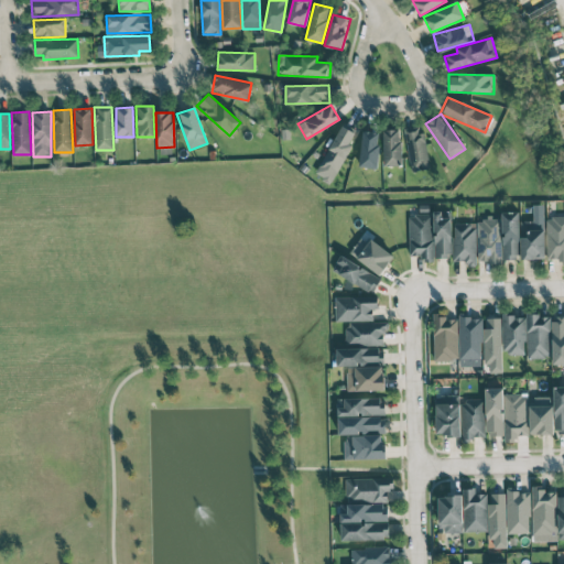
[(356,133),(343,126),(314,174),(331,183),(353,145),(349,143),(356,133)]
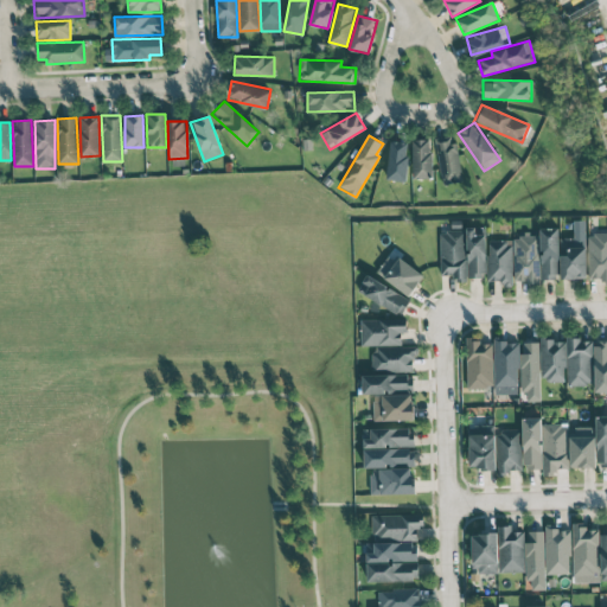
[(441,183),(460,180),(455,136),(436,138),(441,183)]
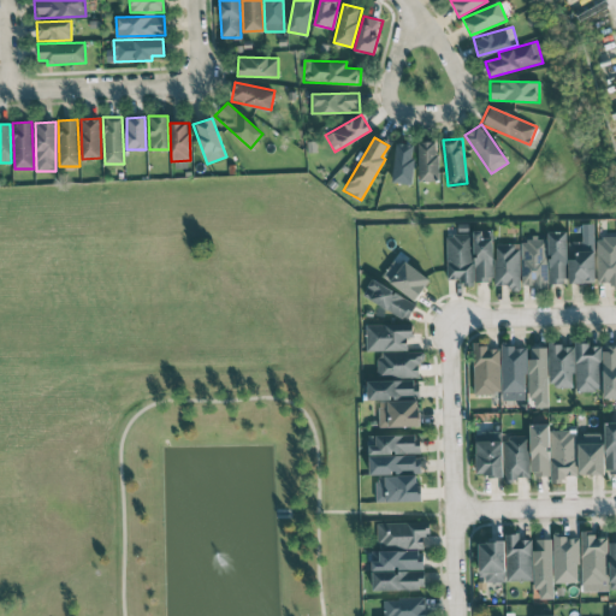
[(437,141),(418,142),(419,182),(438,181),(437,141)]
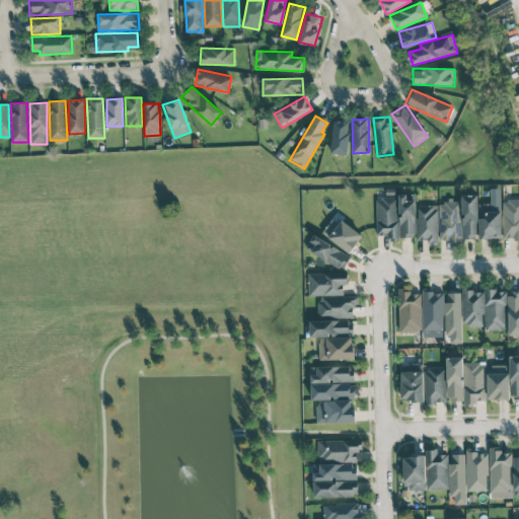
[(348,154),(349,121),(332,121),(331,154),(348,154)]
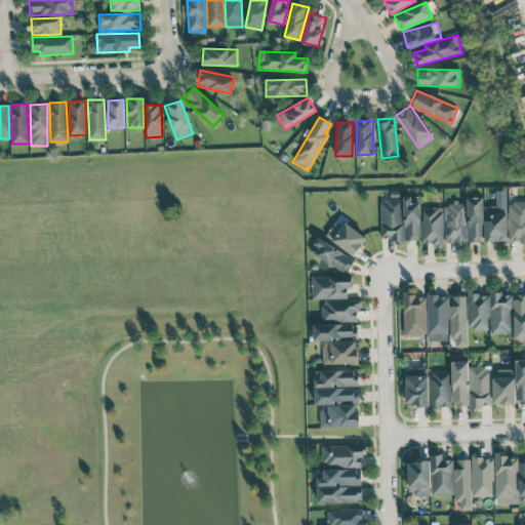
[(508,241),(506,191),(496,191),(496,205),(484,206),(485,241),(508,241)]
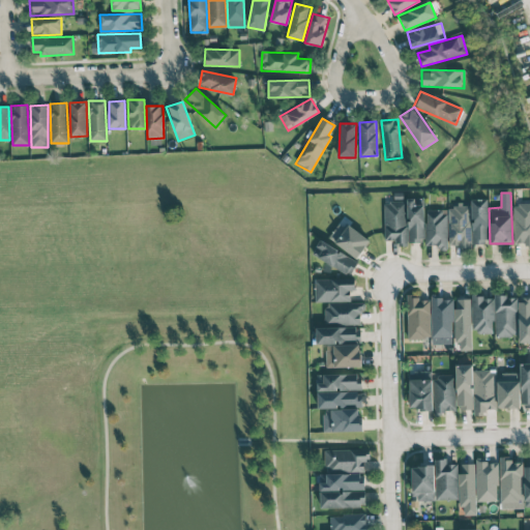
[(488,200),(471,200),(472,244),(488,244),(488,200)]
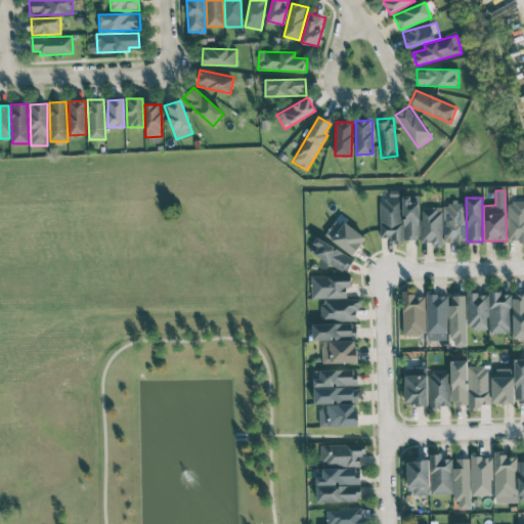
[(380,199),(381,239),(420,238),(419,203),(410,203),(410,199),(380,199)]
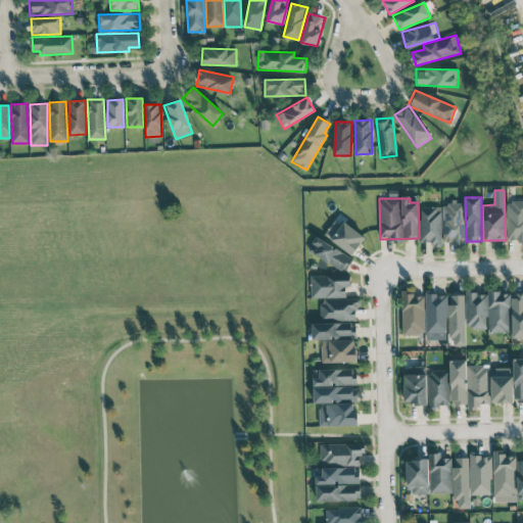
[(508,242),(522,241),(522,200),(507,201),(508,242)]
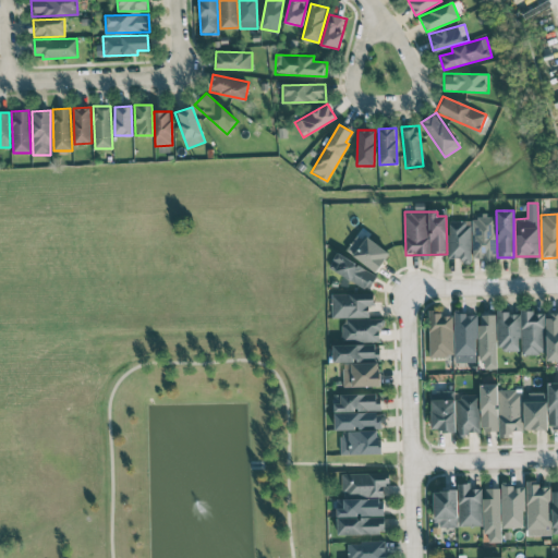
[(495,215),(481,216),(481,218),(471,219),(473,259),(496,258),(495,215)]
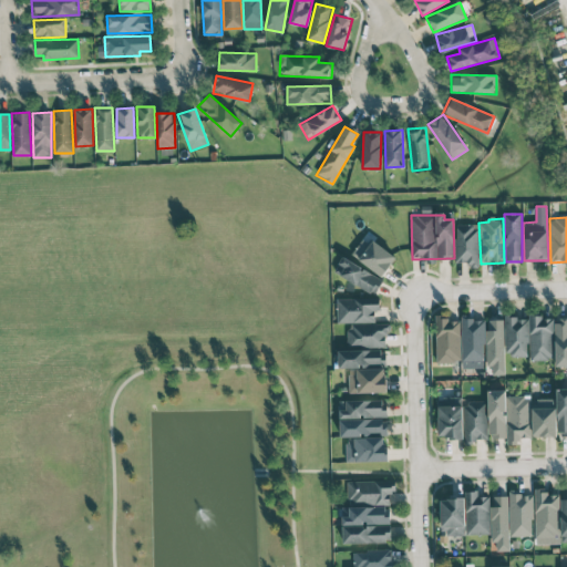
[(455,265),(478,265),(478,225),(455,225),(455,265)]
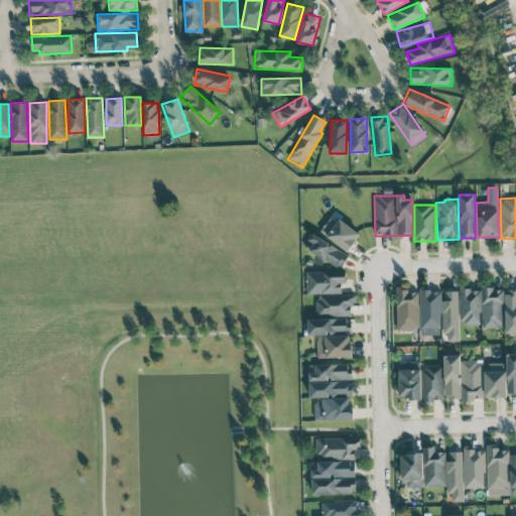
[(319,234),(350,250),(360,232),(330,216),(319,234)]
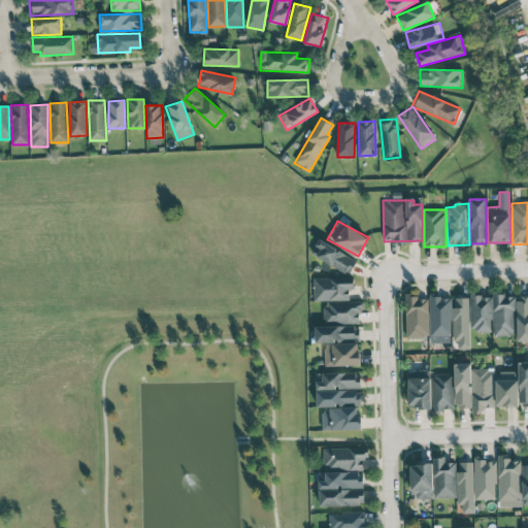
[(357,260),(319,240),(310,255),(349,274),(357,260)]
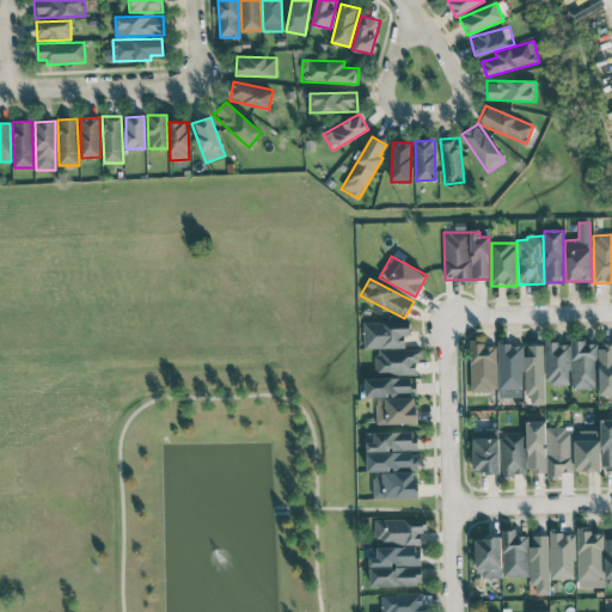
[(363,349),(375,349),(377,374),(417,373),(417,349),(408,349),(408,322),(363,322),(363,349)]
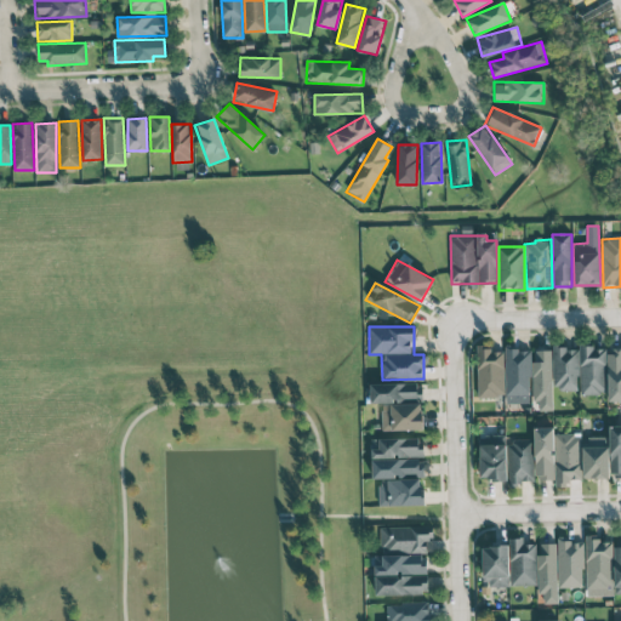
[(503,351),(491,352),(491,345),(477,346),(478,398),(505,397),(503,351)]
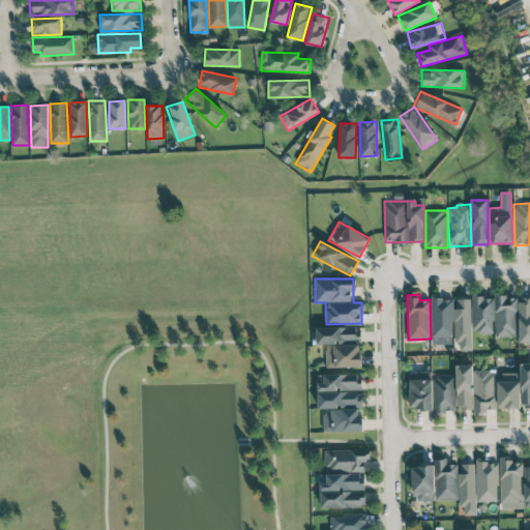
[(432,344),(452,344),(452,299),(441,299),(441,294),(431,294),(432,344)]
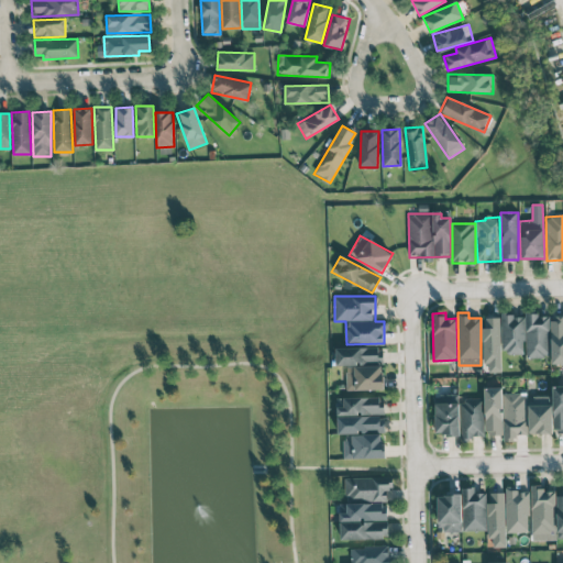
[(525,357),(550,357),(549,315),(526,315),(501,315),(501,353),(525,353),(525,357)]
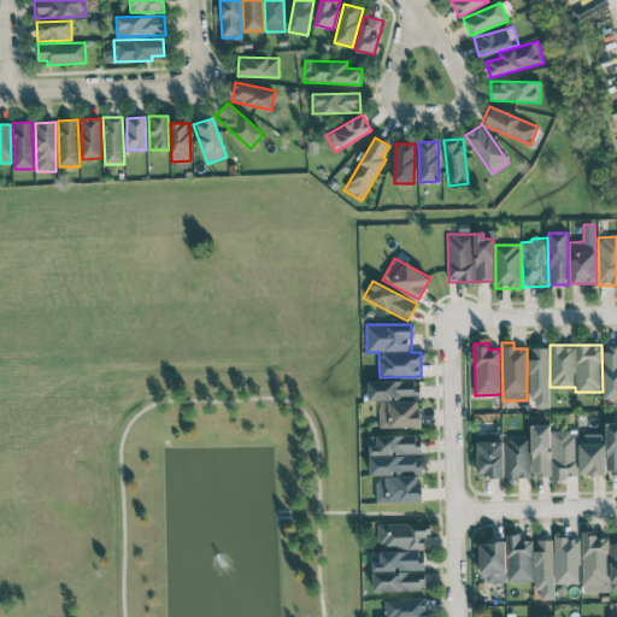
[(604,399),(616,398),(616,346),(604,346),(604,399)]
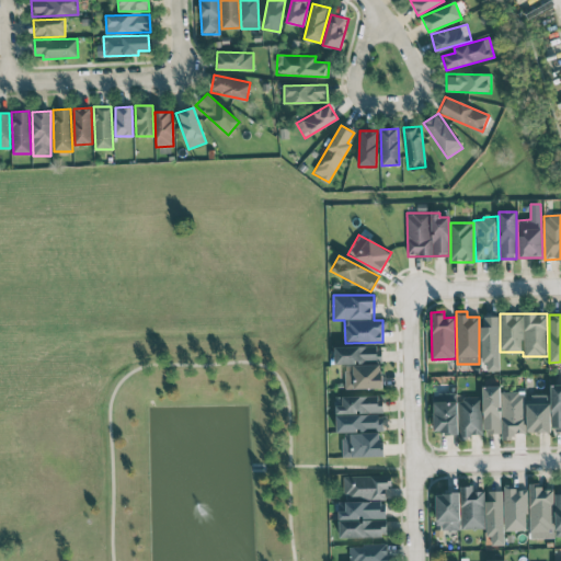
[(499,370),(499,317),(481,317),(482,363),(488,363),(488,370),(499,370)]
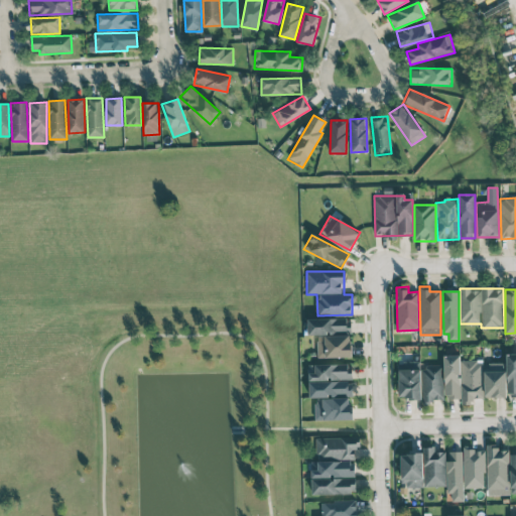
[(307,319),(307,334),(351,333),(351,317),(307,319)]
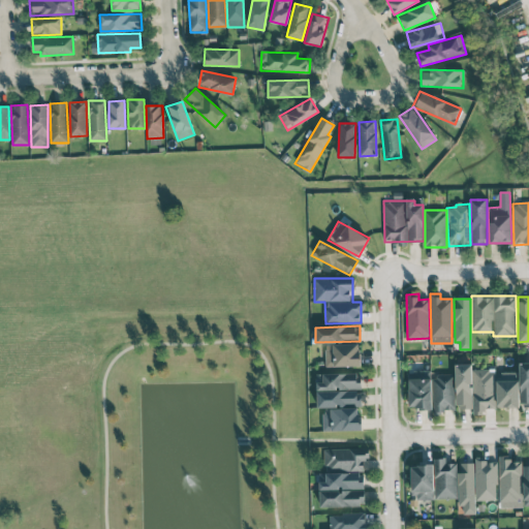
[(325,367),(360,366),(360,345),(324,346),(325,367)]
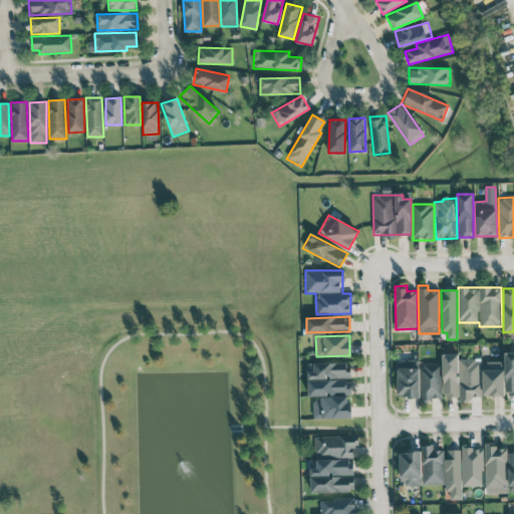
[(513,352),(504,352),(505,395),(513,394),(513,352)]
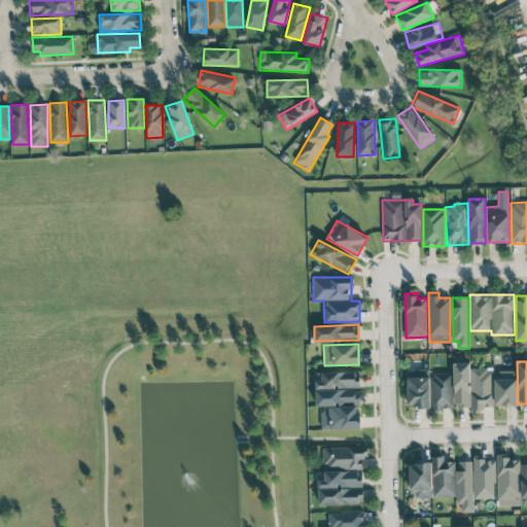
[(494,407),(493,367),(469,369),(469,362),(453,363),(454,408),(471,408),(471,413),(484,413),(484,407),(494,407)]
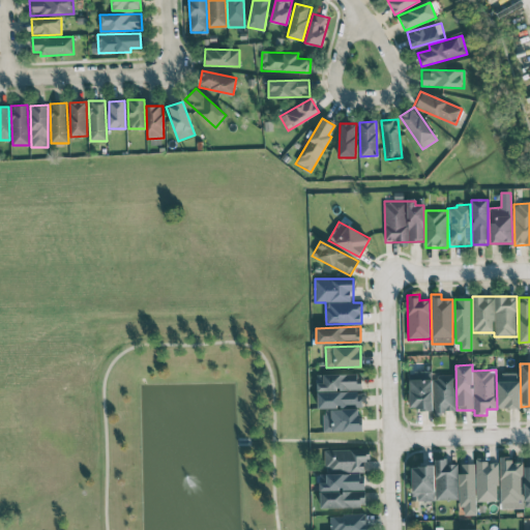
[(432,410),(433,371),(410,371),(410,409),(432,410)]
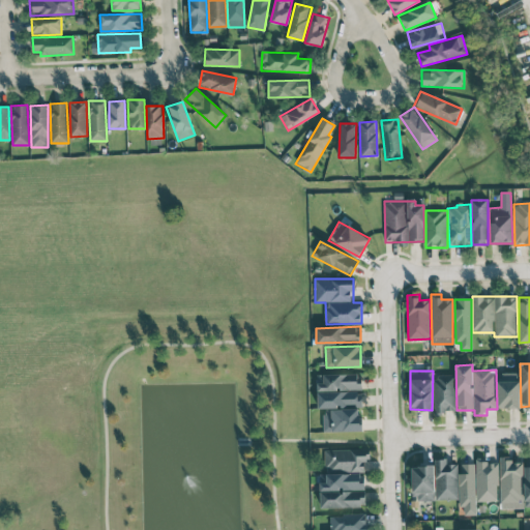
[(520,408),(519,373),(498,373),(498,409),(520,408)]
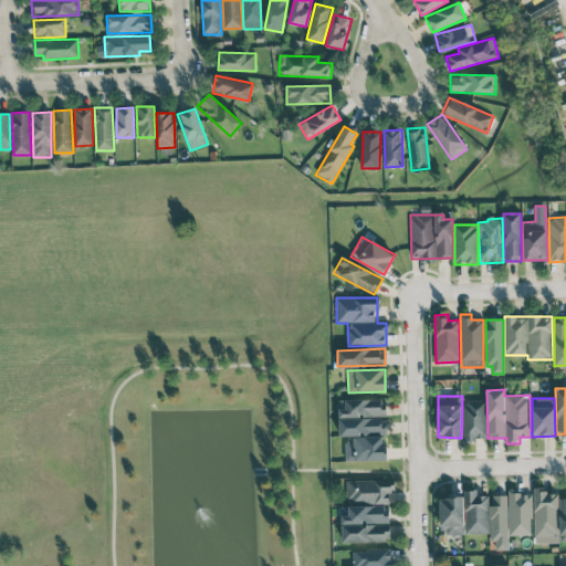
[(385,399),(338,400),(339,417),(386,417),(385,399)]
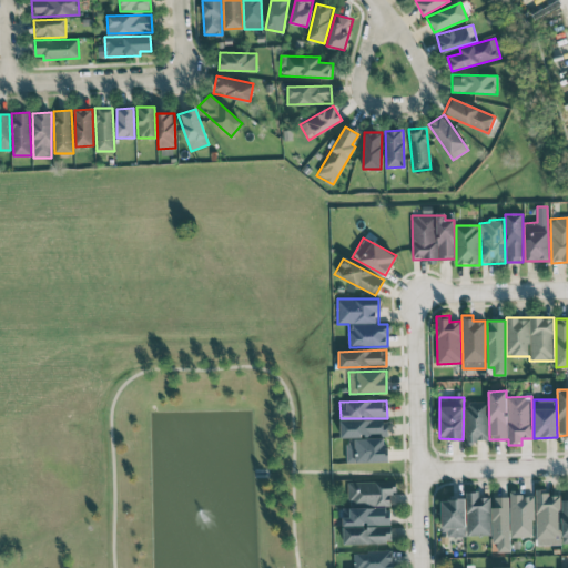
[(487,440),(486,402),(465,402),(466,442),(487,440)]
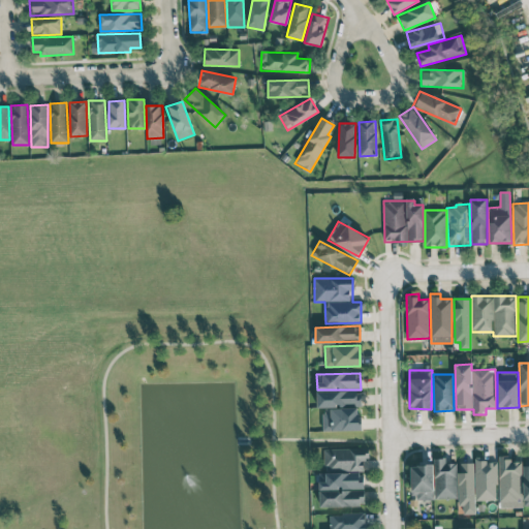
[(323,431),(361,431),(360,407),(362,407),(362,391),(317,392),(317,408),(323,408),(323,431)]
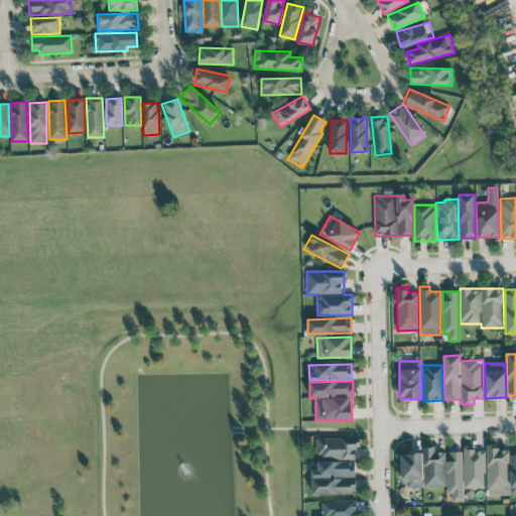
[(355,460),(355,448),(359,448),(359,437),(316,437),(316,460),(355,460)]
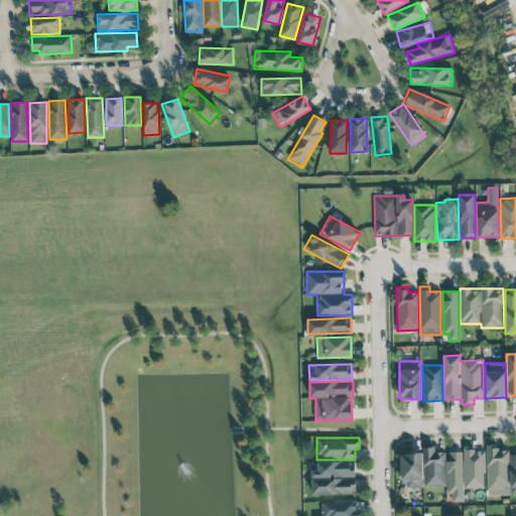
[(487,488),(510,488),(509,450),(499,450),(499,444),(486,445),(487,488)]
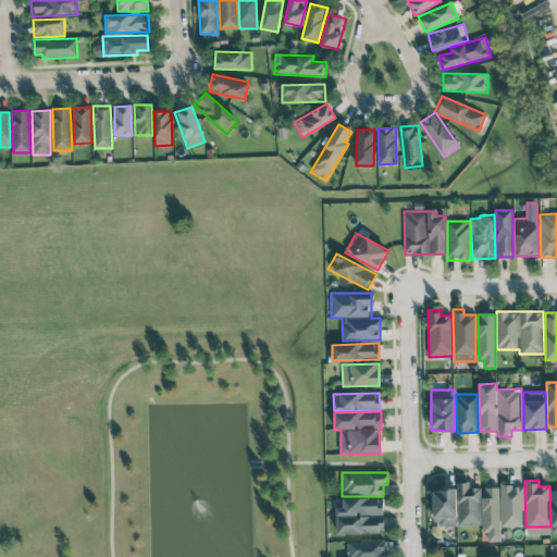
[(480,487),(469,487),(469,483),(457,483),(457,490),(432,490),(433,525),(481,524),(480,487)]
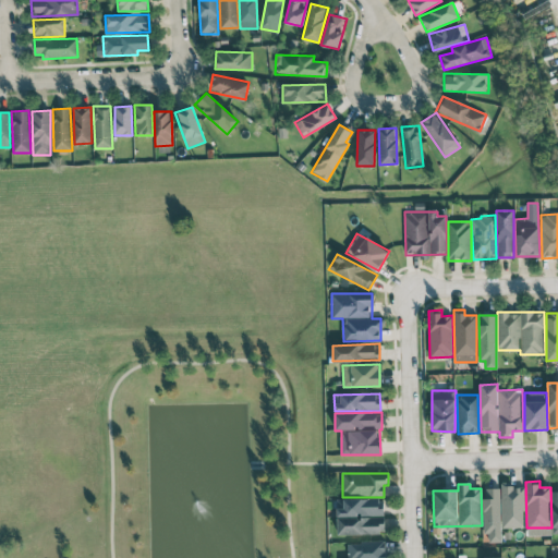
[(524,528),(523,485),(501,485),(501,528),(524,528)]
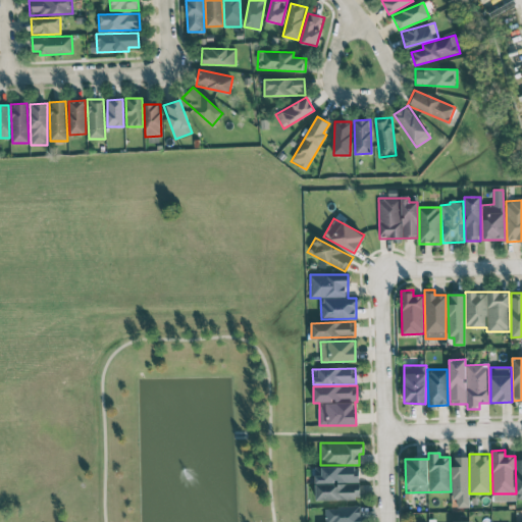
[(469,507),(468,457),(452,457),(453,499),(457,499),(457,508),(469,507)]
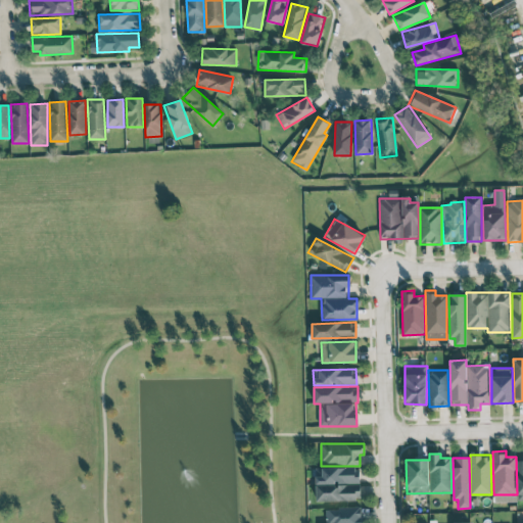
[(316,501),(360,501),(360,468),(316,468),(316,501)]
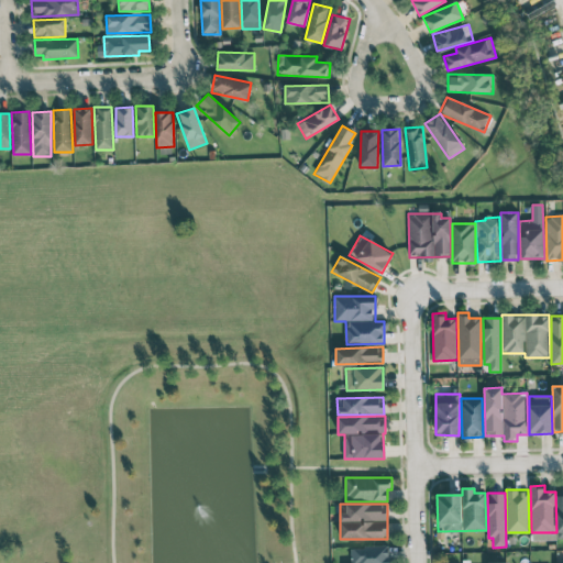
[(389,562),(389,547),(351,548),(351,562),(389,562)]
